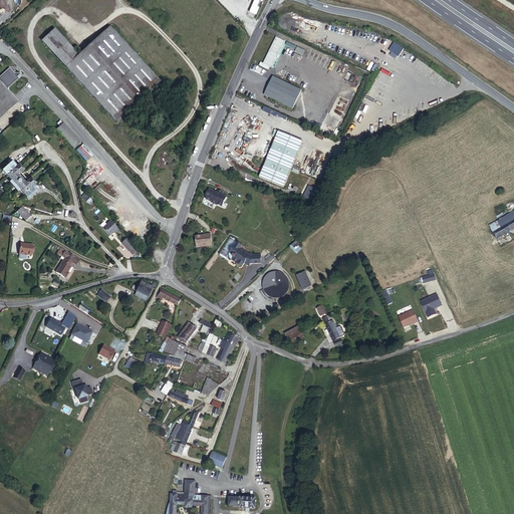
[(249,13),(255,15),(258,8),(252,6),(249,13)]
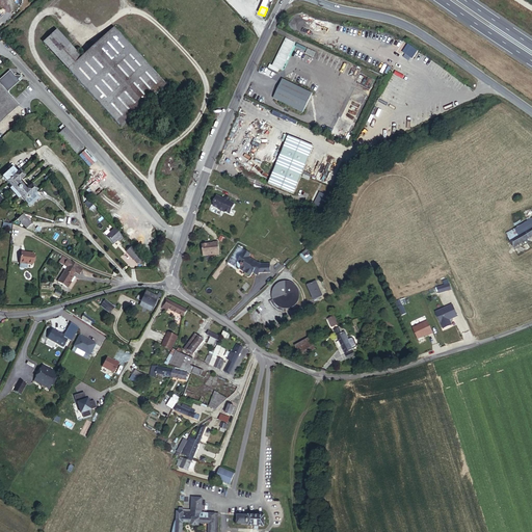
[(162,83),(112,29),(80,58),(67,72),(116,126),(162,83)]
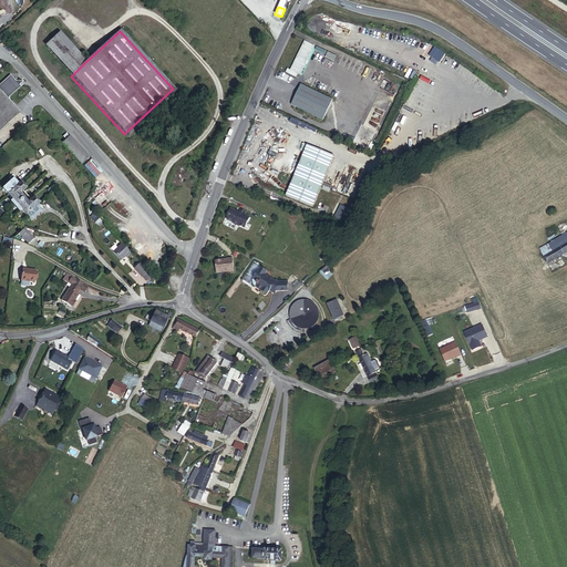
[(53,55),(66,43),(60,34),(45,48),(53,55)]
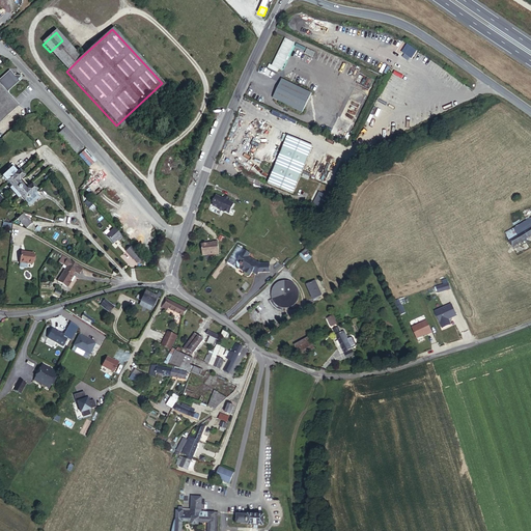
[(295,44),(285,39),(273,66),(282,71),(295,44)]
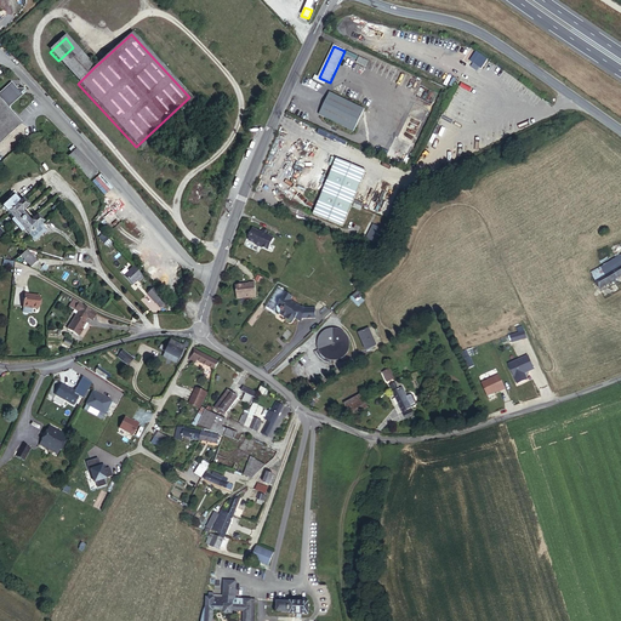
[(93,68),(73,47),(58,61),(78,84),(93,68)]
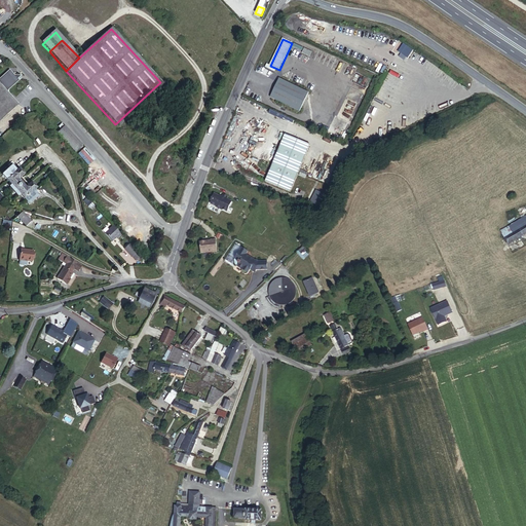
[(309,55),(311,51),(304,47),(301,52),(309,55)]
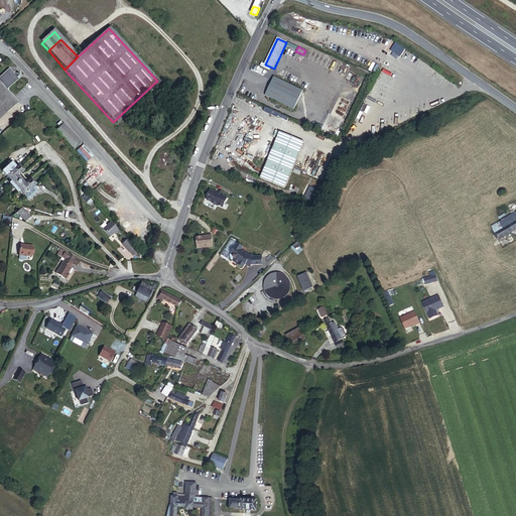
[(15,79),(15,73),(9,73),(9,70),(7,68),(0,74),(0,84),(4,89),(15,79)]
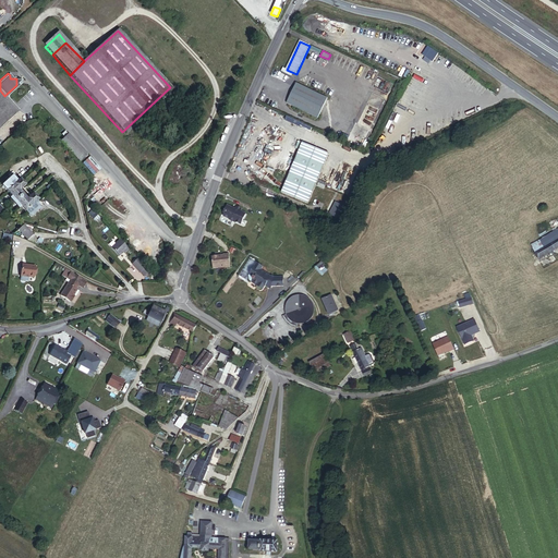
[(307,74),(303,82),(342,100),(346,93),(307,74)]
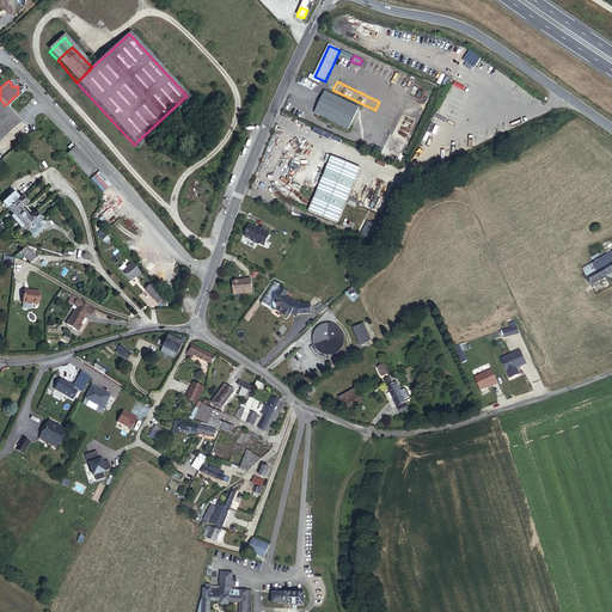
[(350,129),(360,108),(325,93),(316,114),(350,129)]
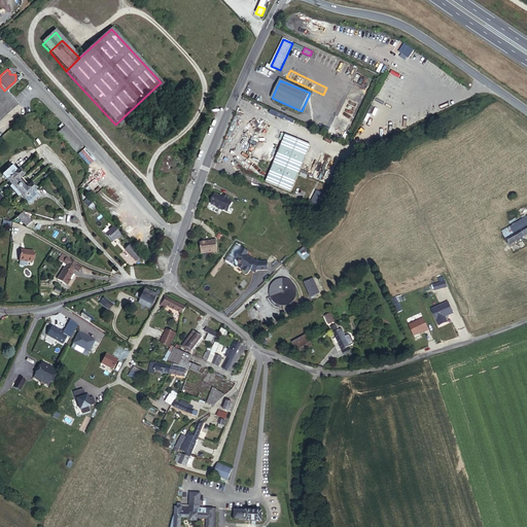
[(0,85),(0,119),(16,104),(4,91),(0,85)]
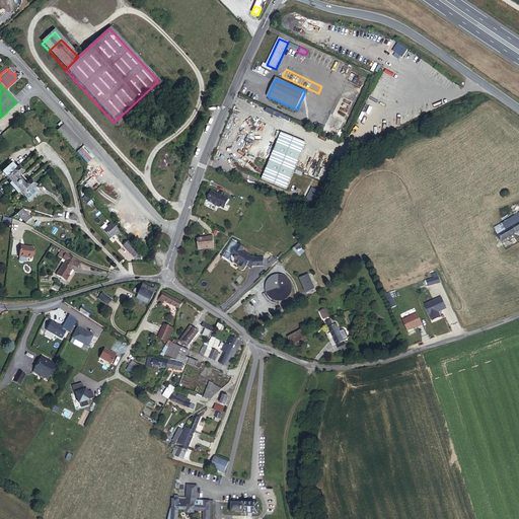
[(384,116),(391,125),(398,120),(391,110),(384,116)]
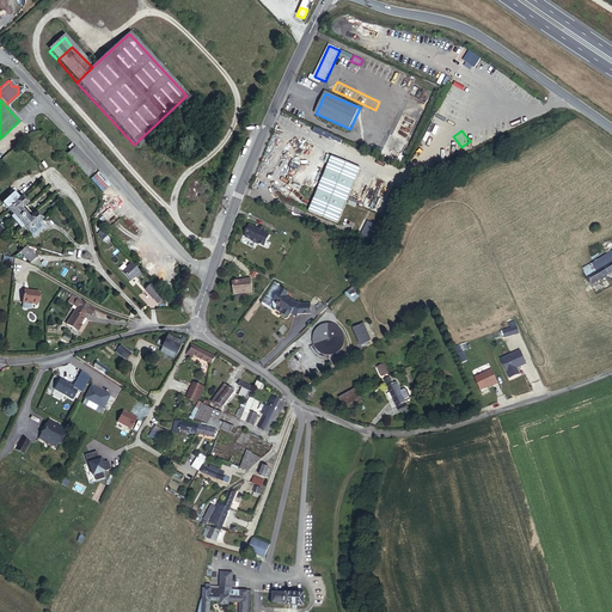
[(311,209),(335,152),(305,140),(281,196),(311,209)]
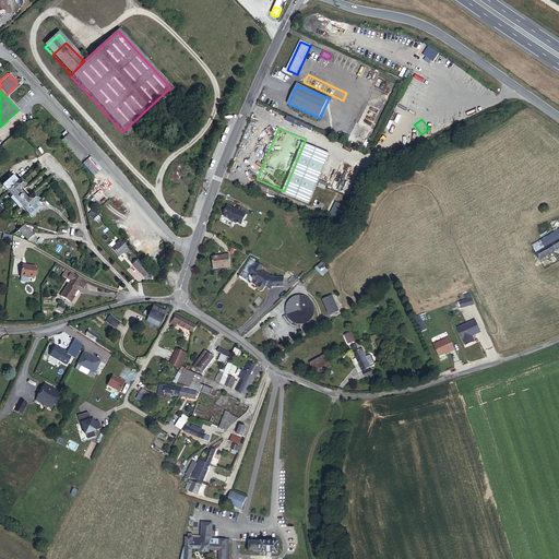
[(85,150),(67,130),(59,138),(76,157),(85,150)]
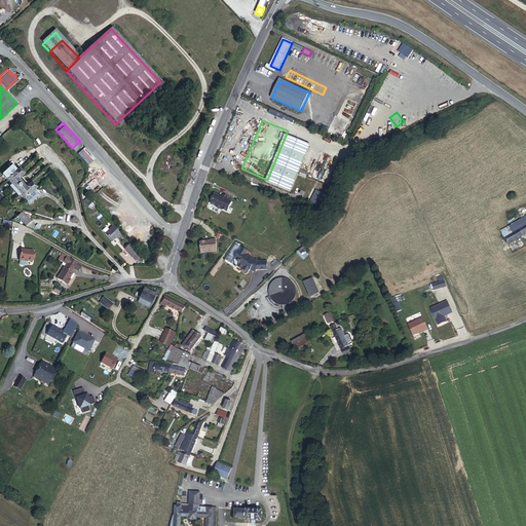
[(290,194),(310,147),(287,137),(266,184),(290,194)]
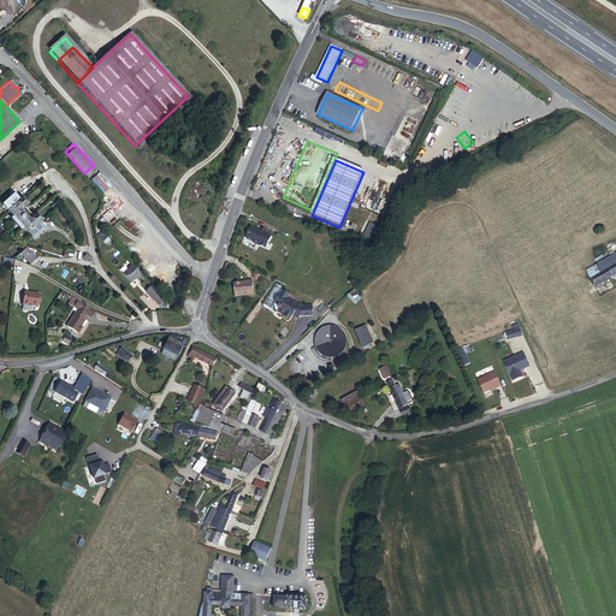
[(34,217),(25,207),(29,203),(23,197),(21,200),(15,193),(3,203),(15,217),(12,218),(21,229),(23,226),(34,238),(46,227),(41,223),(43,219),(37,213),(34,217)]
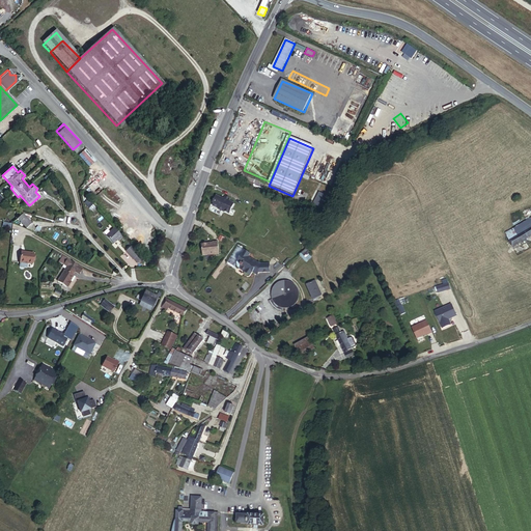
[(320,207),(327,195),(319,191),(313,204),(320,207)]
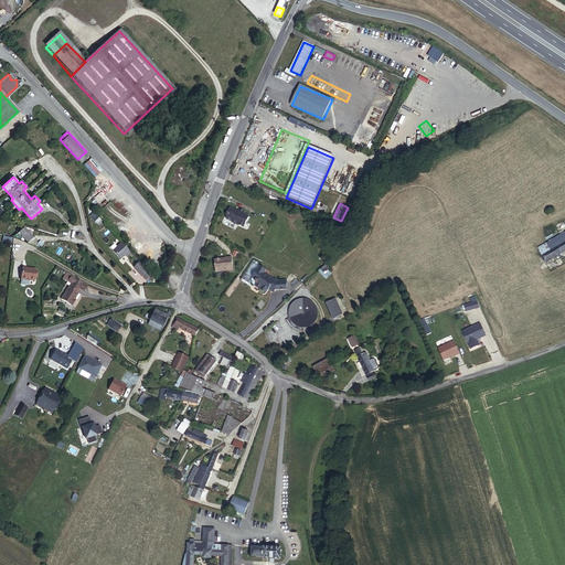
[(244,226),(249,216),(244,213),(245,210),(241,208),(238,211),(231,206),(228,212),(228,213),(226,219),(232,221),(232,222),(237,224),(238,224),(244,226)]
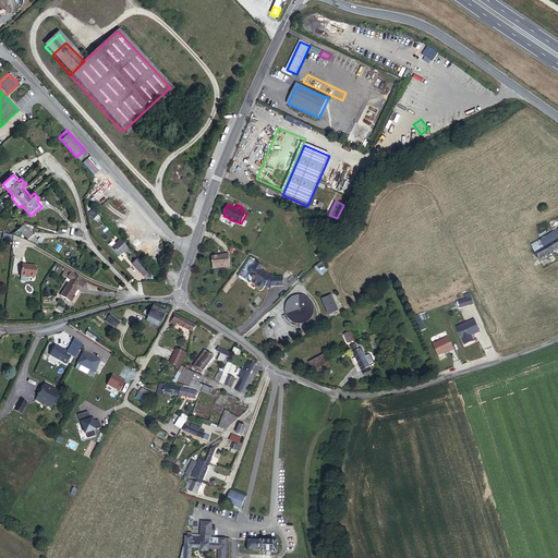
[(40,242),(24,223),(13,233),(15,235),(37,245),(40,242)]
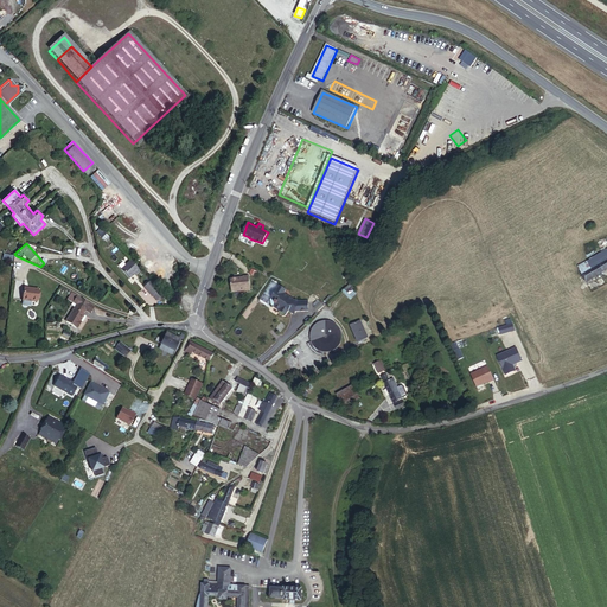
[(606,249),(577,267),(587,282),(606,269),(606,249)]
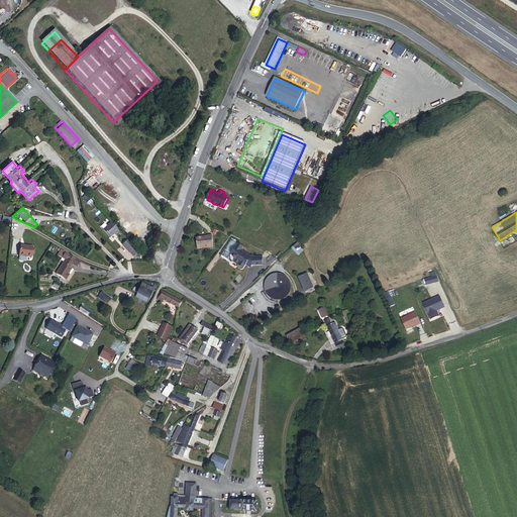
[(119,231),(110,222),(102,229),(109,237),(113,234),(115,234),(119,231)]
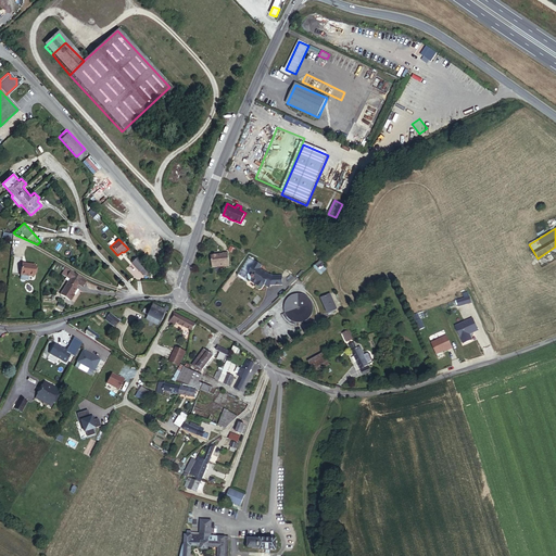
[(228,251),(223,252),(223,253),(211,253),(212,265),(229,264),(228,251)]
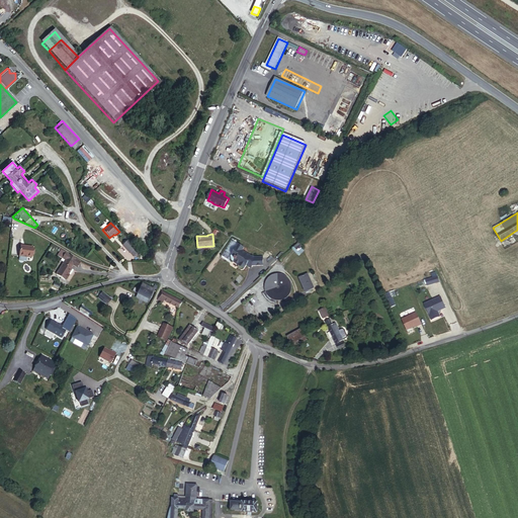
[(136,250),(127,241),(123,246),(131,254),(136,250)]
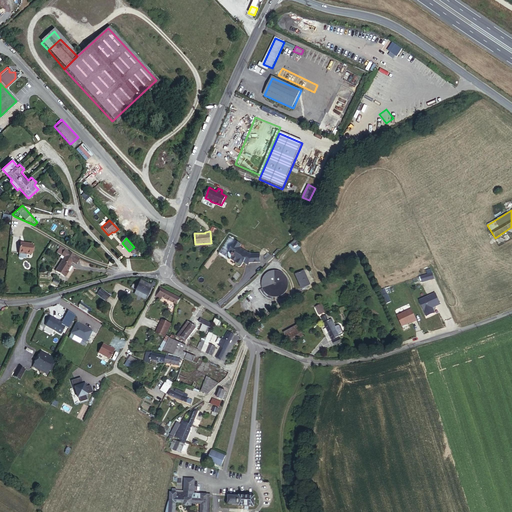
[(259,262),(259,253),(251,254),(249,252),(248,253),(239,247),(240,244),(235,241),(228,251),(232,253),(230,255),(232,256),(230,259),(235,262),(235,265),(237,266),(240,266),(243,262),(245,259),(249,262),(259,262)]
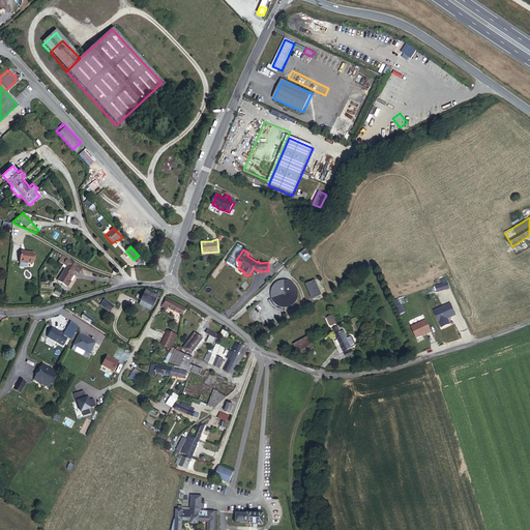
[(306,262),(311,257),(307,249),(301,256),(306,262)]
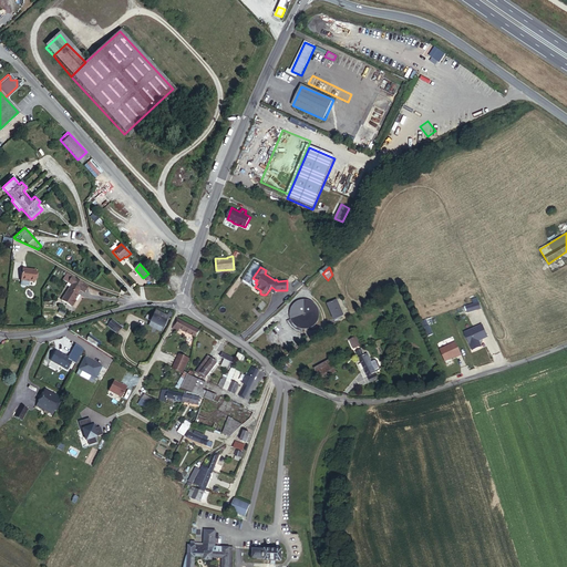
[(33,282),(35,270),(22,269),(20,285),(21,287),(24,287),(26,286),(28,286),(29,281),(33,282)]
